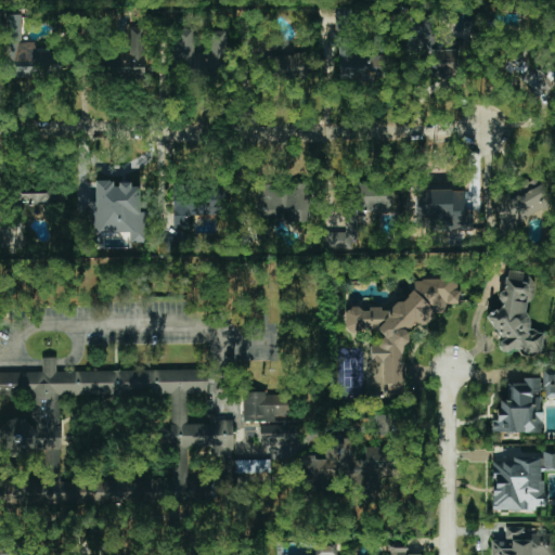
[(22,14),(5,14),(5,78),(55,78),(55,50),(36,50),(36,42),(22,42),(22,14)]
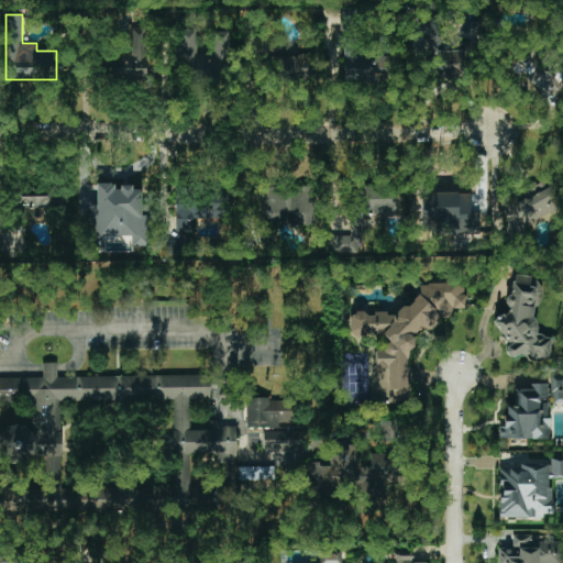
[(131,25),(130,55),(121,54),(121,81),(148,83),(151,25),(131,25)]
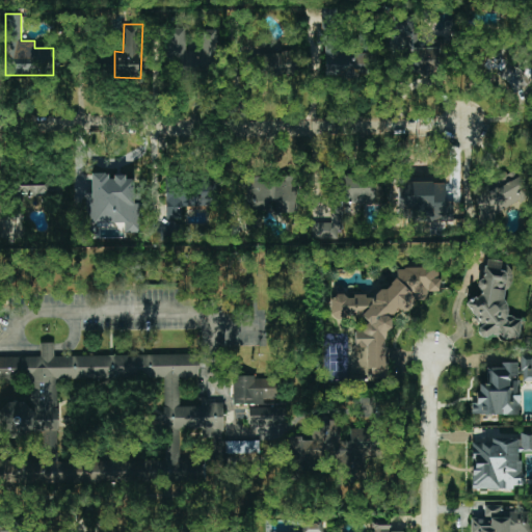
[(267,54),(267,47),(254,48),(256,75),(293,73),(291,52),(267,54)]
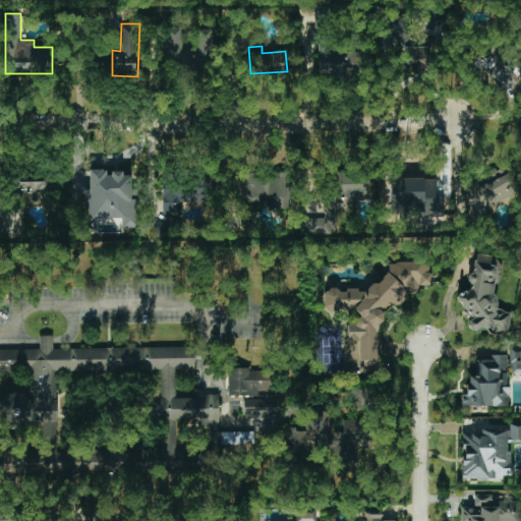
[(319,76),(362,75),(361,49),(319,50),(319,76)]
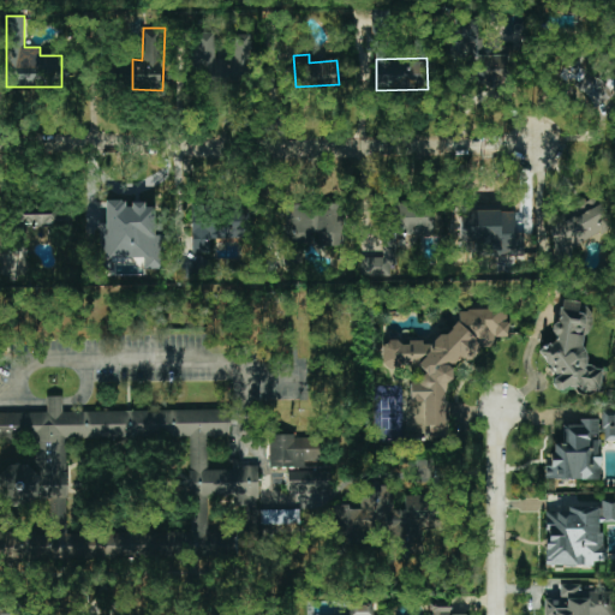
[(572,243),(610,232),(599,196),(573,204),(577,218),(549,225),(559,258),(574,254),(572,243)]
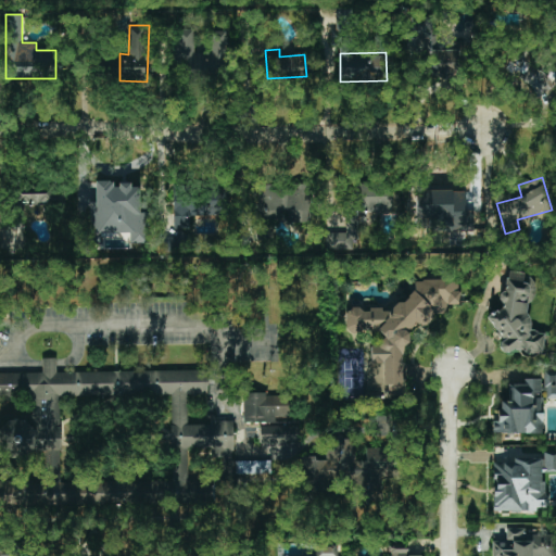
[(129,234),(130,243),(147,243),(147,214),(140,214),(139,187),(130,187),(130,184),(113,185),(113,180),(96,181),(96,203),(88,203),(89,235),(129,234)]
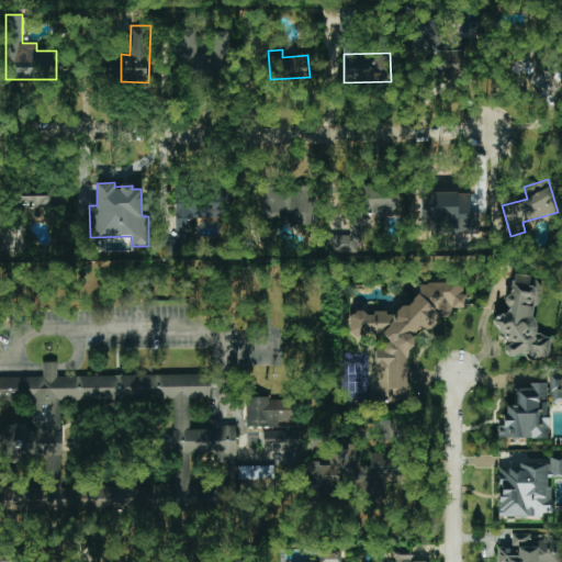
[(395,184),(359,184),(359,214),(374,214),(374,212),(395,212),(395,184)]
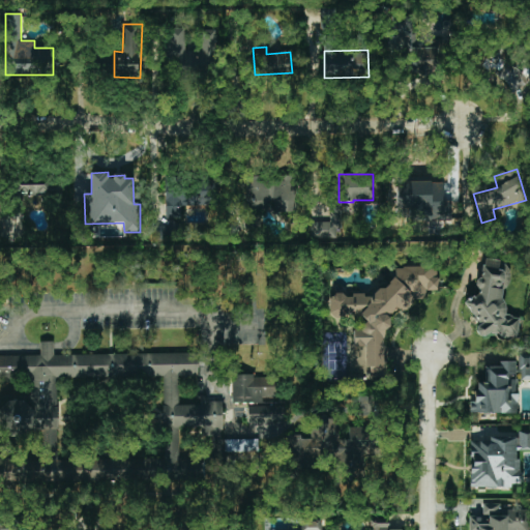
[(61,183),(50,183),(50,176),(17,176),(17,196),(61,196),(61,183)]
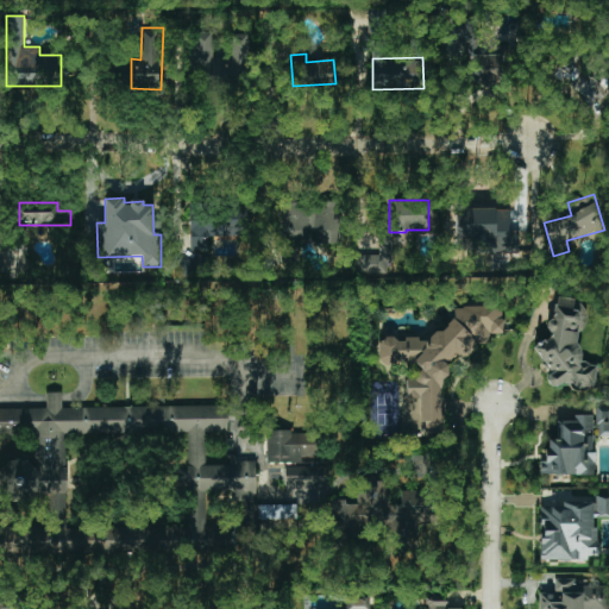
[(339,243),(340,202),(283,202),(282,242),(339,243)]
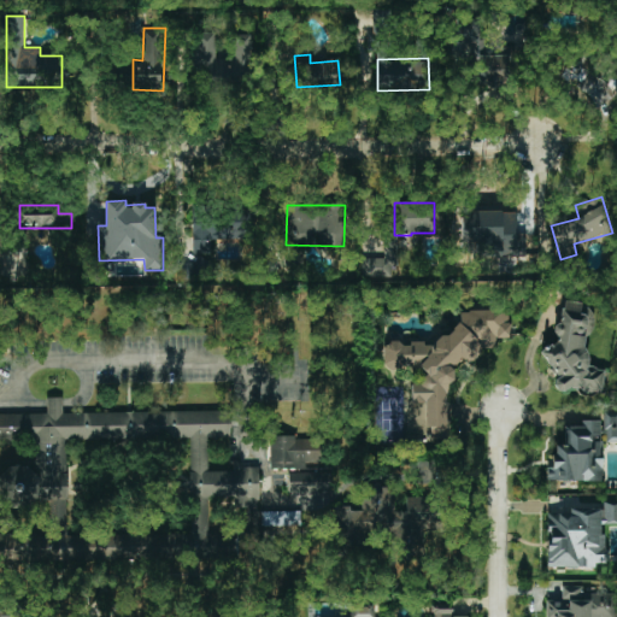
[(463,256),(517,254),(516,211),(462,212),(463,256)]
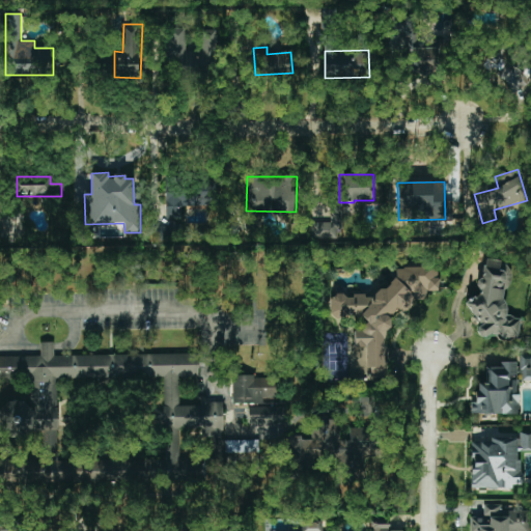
[(180,206),(218,205),(217,183),(165,185),(166,219),(182,219),(180,206)]
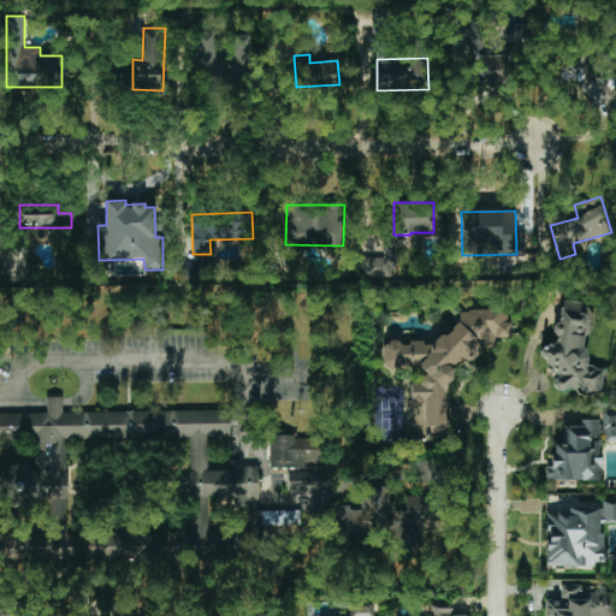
[(361,258),(361,277),(392,277),(394,244),(390,244),(384,244),(384,259),(361,258)]
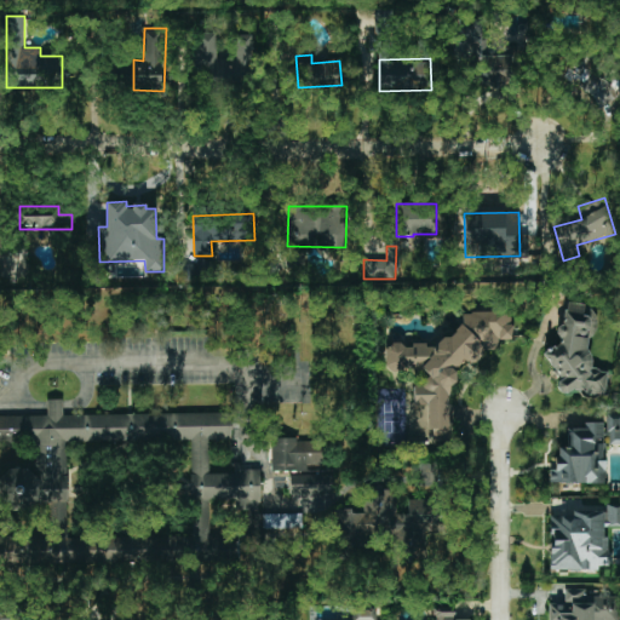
[(200,281),(199,264),(182,265),(183,281),(200,281)]
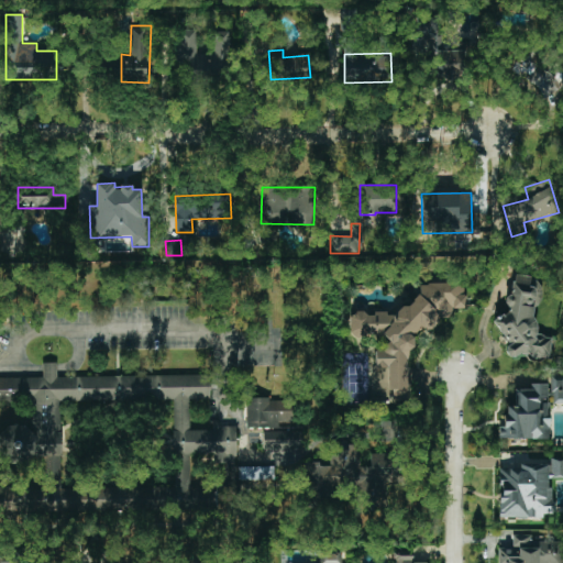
[(493,330),(510,334),(507,351),(547,361),(553,338),(531,332),(544,282),(514,274),(504,315),(497,312),(493,330)]
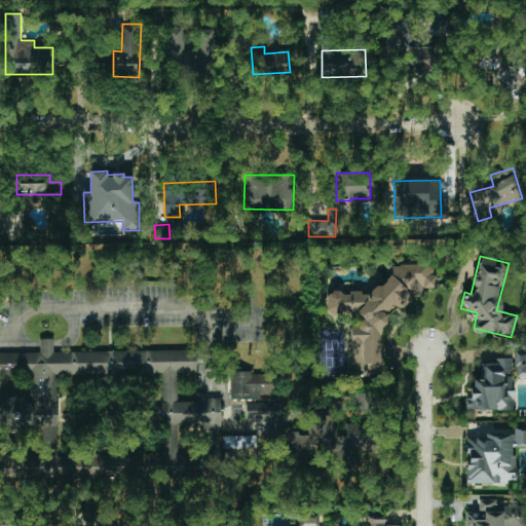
[(383,374),(380,326),(386,326),(385,308),(409,306),(409,297),(422,296),(422,289),(435,288),(433,263),(391,266),(392,275),(383,276),(384,289),(326,293),(328,315),(360,313),(361,327),(349,327),(352,376),(383,374)]
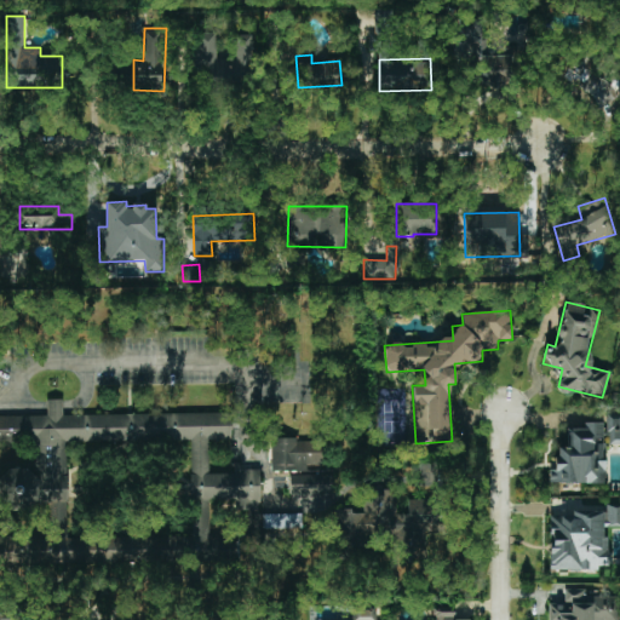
[(189,442),(189,562),(235,562),(235,537),(210,537),(210,495),(256,514),(259,503),(259,474),(233,463),(228,474),(207,474),(230,414),(63,414),(63,400),(47,400),(47,417),(0,415),(0,443),(34,443),(34,469),(0,468),(0,506),(50,507),(50,538),(0,537),(0,563),(160,564),(171,537),(67,537),(67,441),(189,442)]
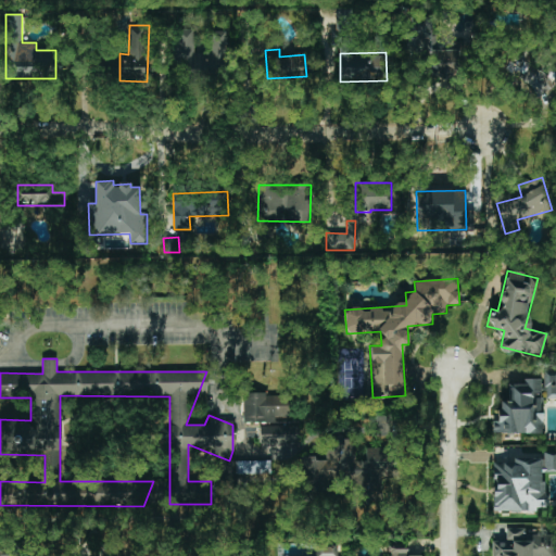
[(555,399),(555,370),(545,370),(545,399),(555,399)]
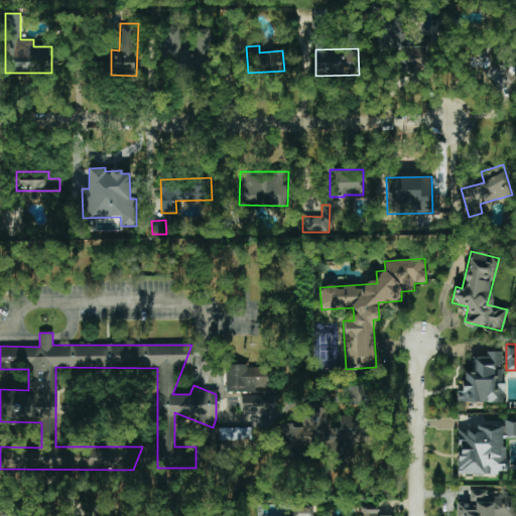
[(461,402),(502,402),(503,352),(485,352),(485,356),(473,356),(473,372),(461,372),(461,402)]
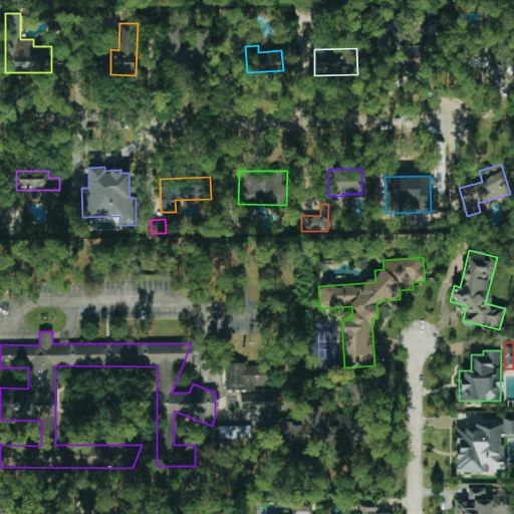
[(225,391),(255,391),(255,386),(268,386),(268,364),(225,364),(225,391)]
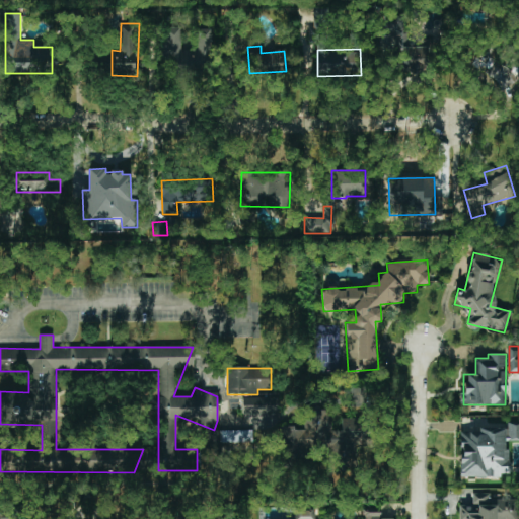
[(270,398),(242,397),(242,413),(270,414),(270,398)]
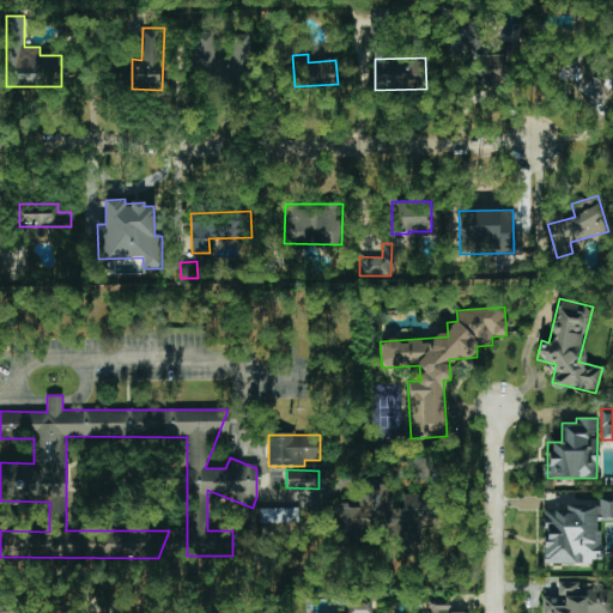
[(335,503),(334,532),(387,536),(387,546),(420,548),(422,526),(429,526),(431,496),(405,493),(404,508),(389,508),(390,491),(381,491),(381,490),(360,487),(358,508),(347,508),(347,504),(335,503)]
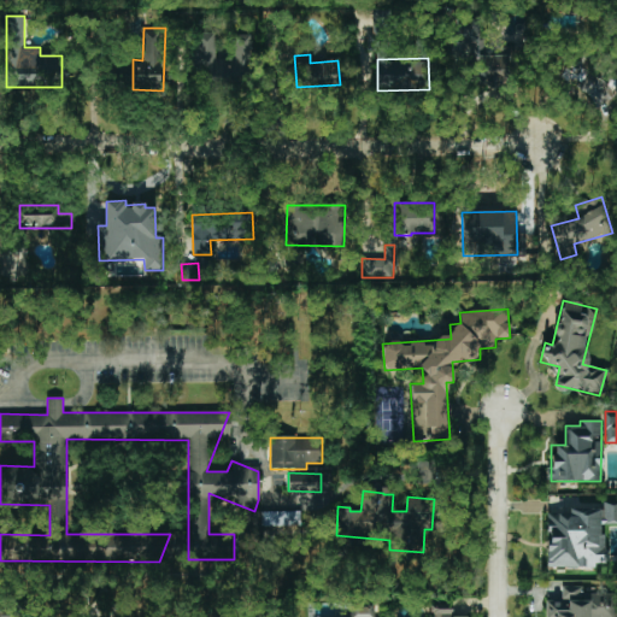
[(547,568),(595,568),(595,563),(604,563),(604,524),(616,523),(616,503),(604,504),(604,509),(569,509),(569,513),(547,513),(547,568)]
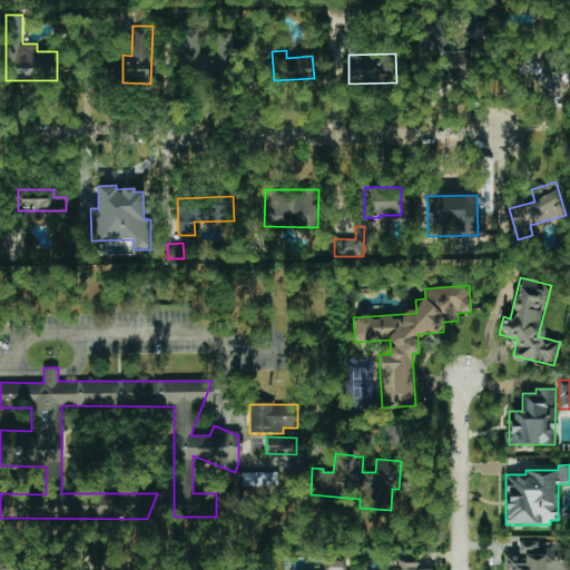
[(242,473),(242,485),(278,485),(277,472),(242,473)]
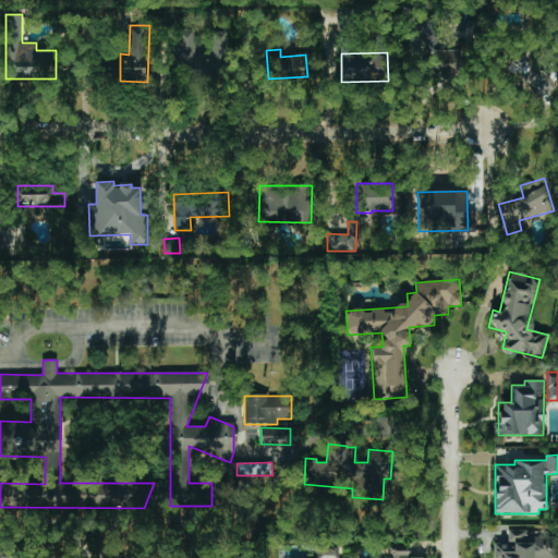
[(339,557),(339,548),(317,547),(317,557),(339,557)]
